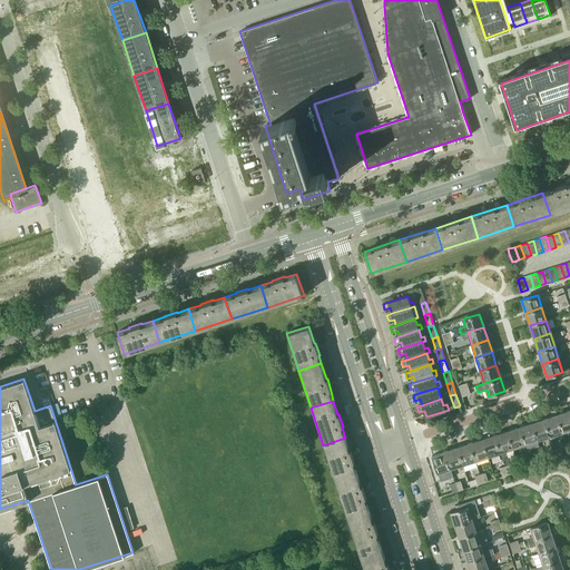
[(557,414),(562,432),(569,429),(569,413),(569,411),(557,414)]
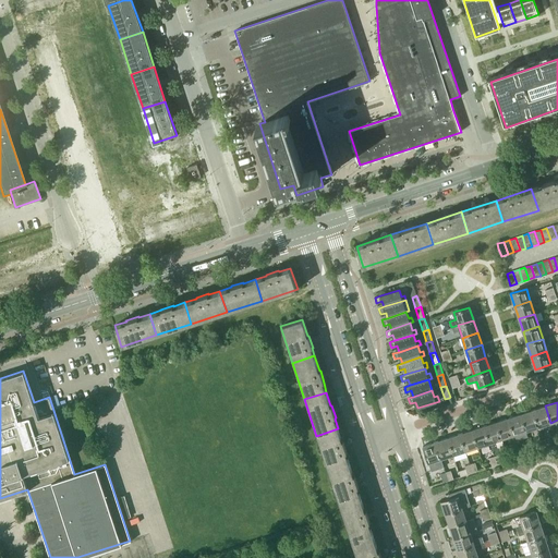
[(550,423),(545,405),(533,410),(538,427),(540,432),(546,429),(545,425),(550,423)]
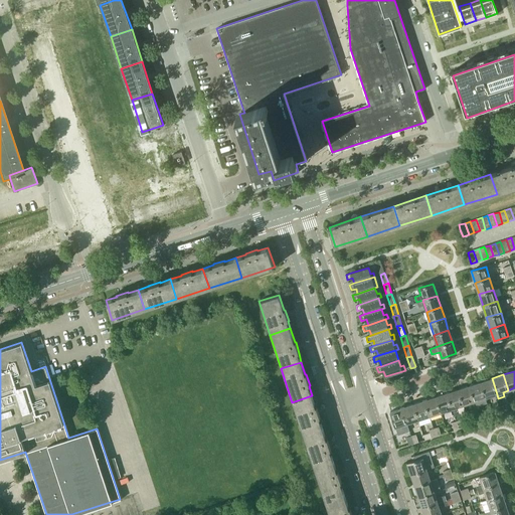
[(481,381),(486,397),(497,394),(492,378),(481,381)]
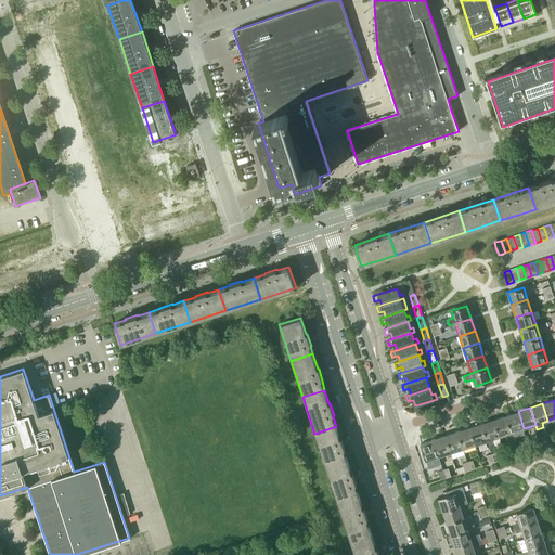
[(506,415),(512,433),(524,428),(518,411),(506,415)]
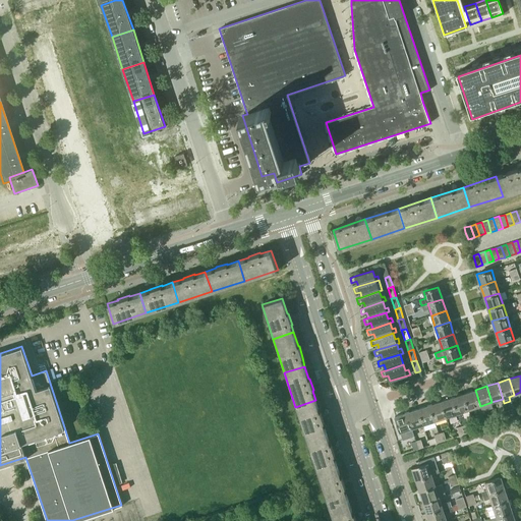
[(463,394),(468,410),(480,406),(475,390),(463,394)]
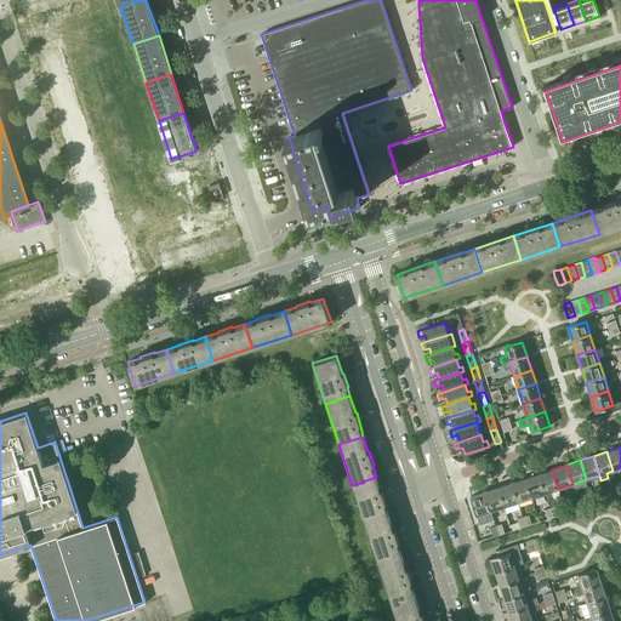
[(552,469),(539,474),(545,493),(546,493),(548,502),(554,500),(552,490),(558,489),(552,469)]
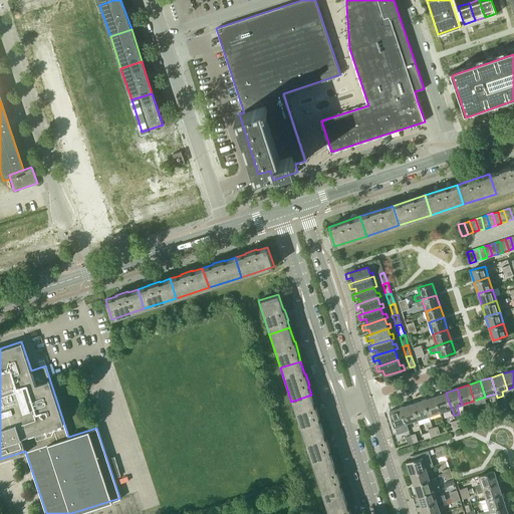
[(435,396),(440,412),(451,408),(446,393),(435,396)]
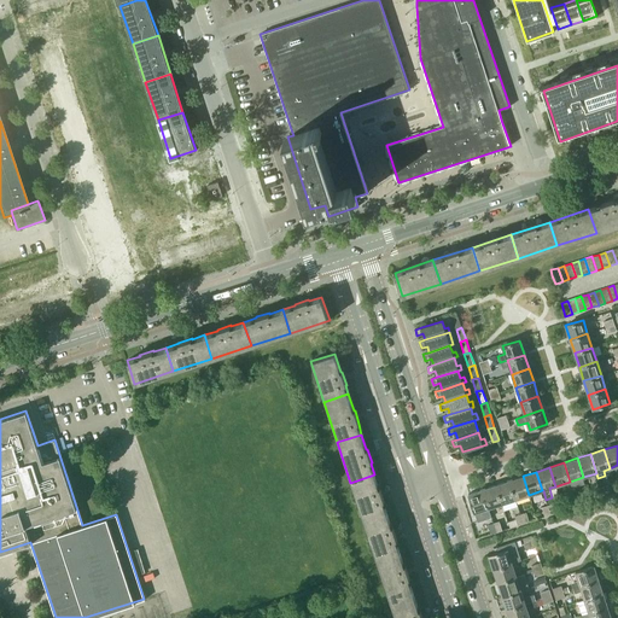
[(379,488),(374,474),(350,483),(363,523),(388,516),(384,502),(384,501),(380,488),(379,488)]
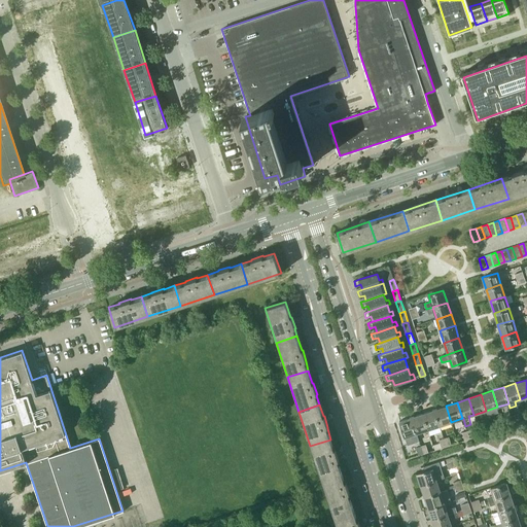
[(446,406),(434,410),(440,426),(451,422),(446,406)]
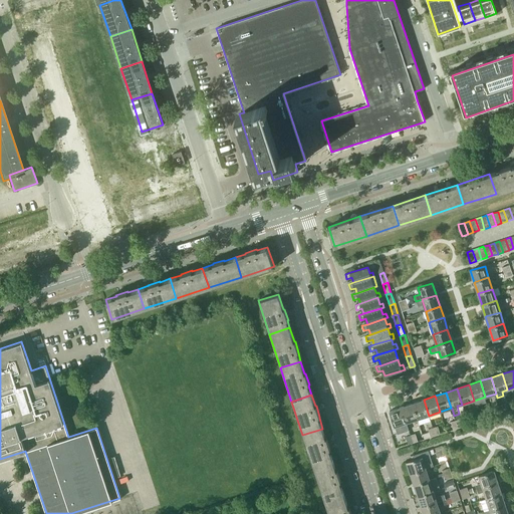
[(413,403),(418,419),(429,416),(424,400),(413,403)]
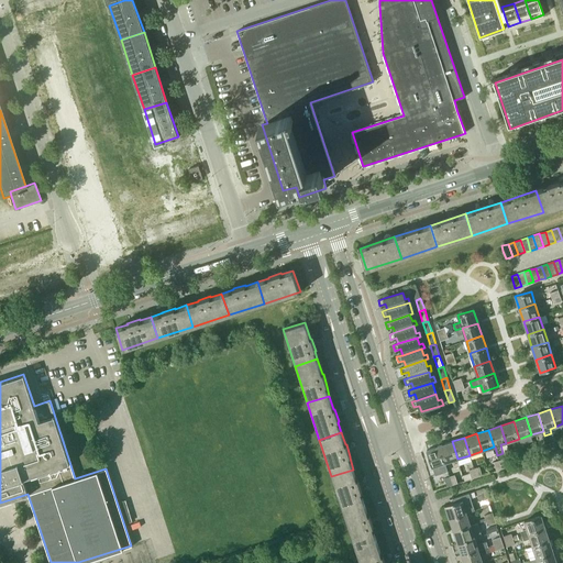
[(452,441),(440,445),(445,463),(457,459),(452,441)]
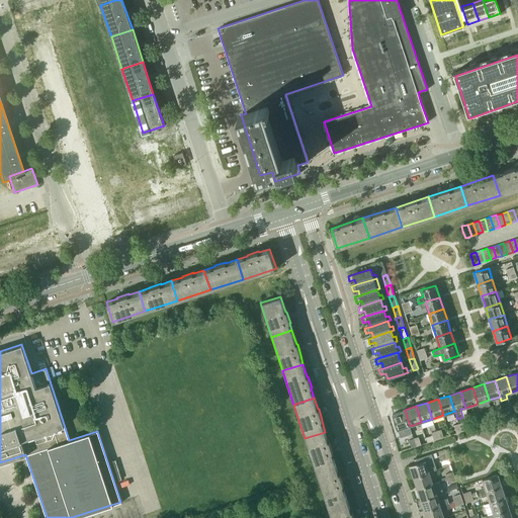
[(398,429),(405,427),(407,435),(412,433),(410,426),(405,410),(393,414),(398,429)]
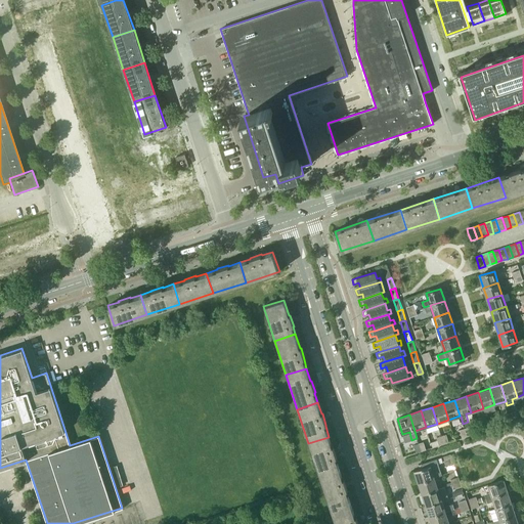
[(329,437),(308,443),(320,478),(340,471),(336,459),(337,457),(333,446),(332,446),(329,437)]
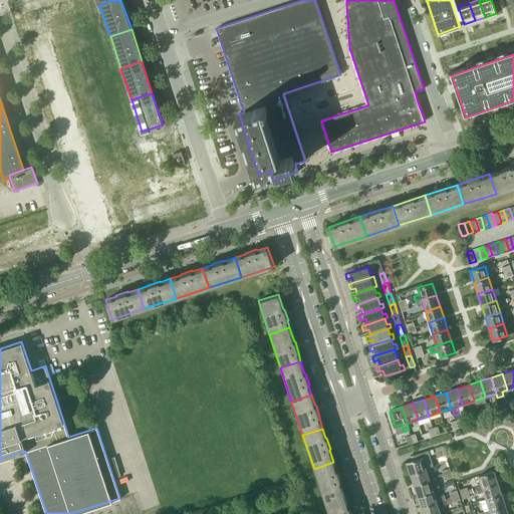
[(443,446),(435,448),(438,457),(446,455),(443,446)]
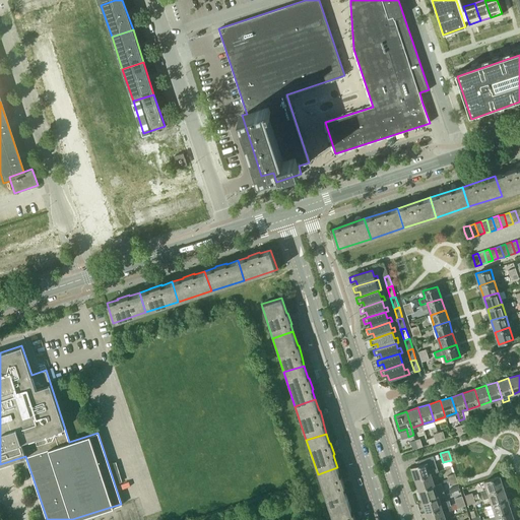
[(415,478),(431,474),(431,473),(438,471),(433,455),(417,460),(419,465),(411,467),(415,478)]
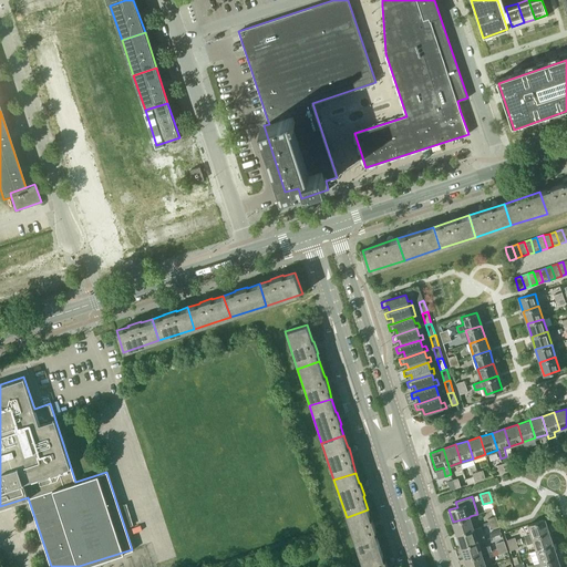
[(371,518),(368,509),(347,517),(359,555),(380,547),(375,532),(377,532),(372,518),(371,518)]
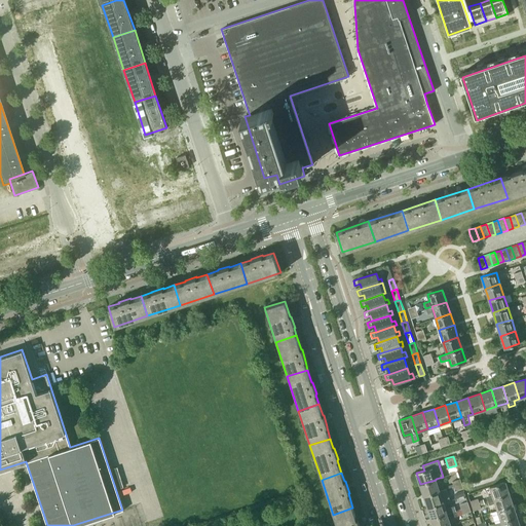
[(420,484),(423,496),(440,491),(436,480),(420,484)]
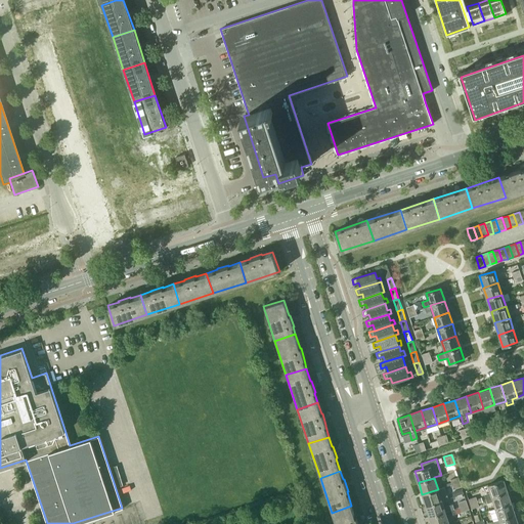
[(487,497),(508,491),(504,480),(487,485),(490,492),(486,493),(487,497)]
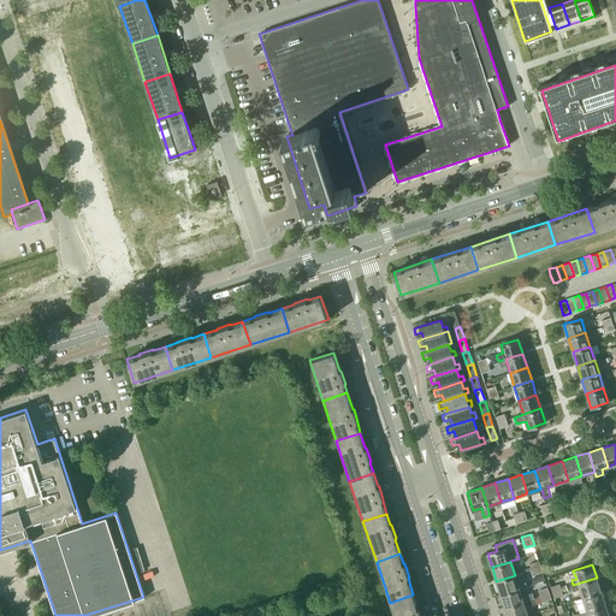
[(501,594),(519,588),(527,586),(522,573),(515,575),(496,581),(501,594)]
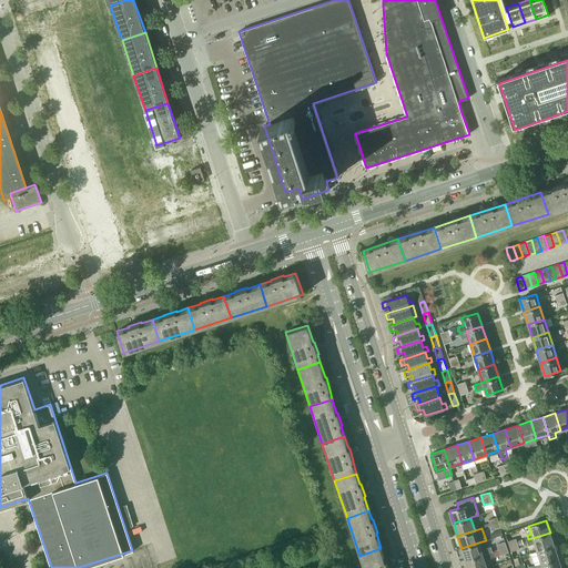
[(535,544),(537,551),(554,545),(550,533),(528,539),(530,545),(535,544)]
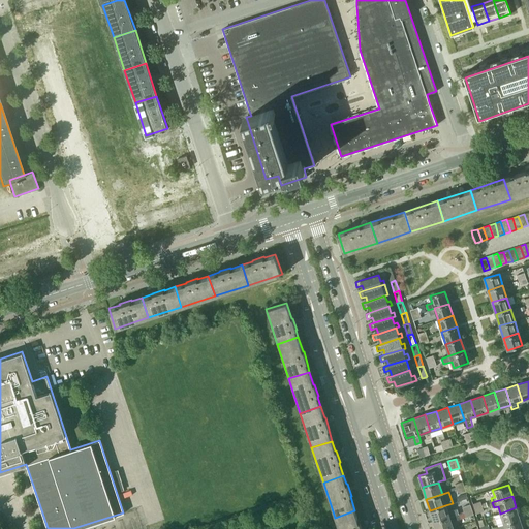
[(430,510),(434,522),(459,514),(457,508),(447,511),(445,505),(430,510)]
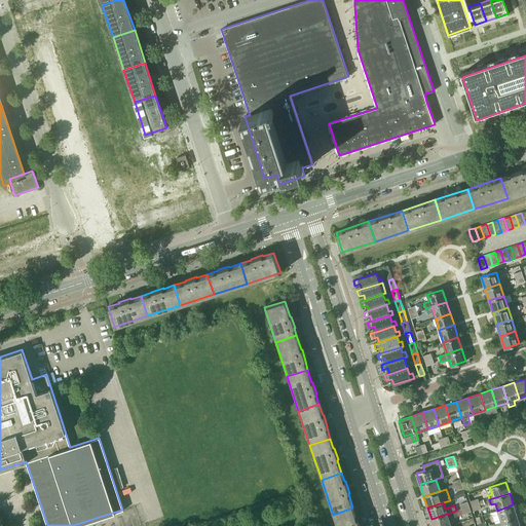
[(517,517),(513,504),(497,511),(500,522),(517,517)]
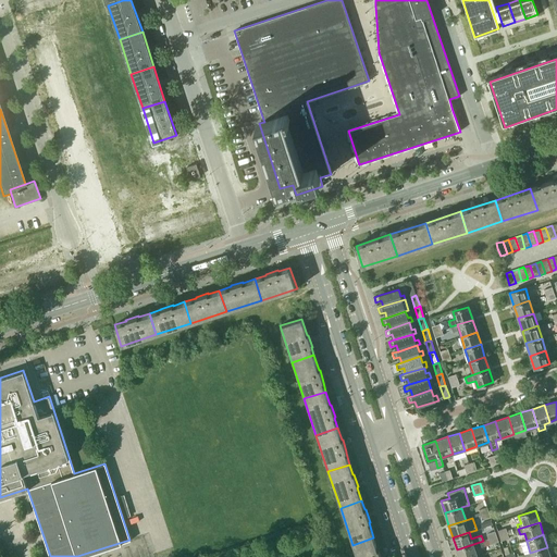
[(381,556),(379,549),(378,549),(373,537),(353,545),(356,556),(381,556)]
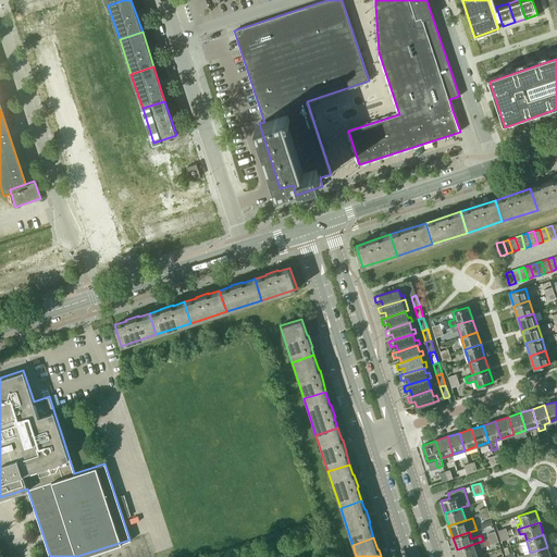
[(458,556),(474,556),(478,556),(474,548),(484,545),(483,541),(457,549),(458,556)]
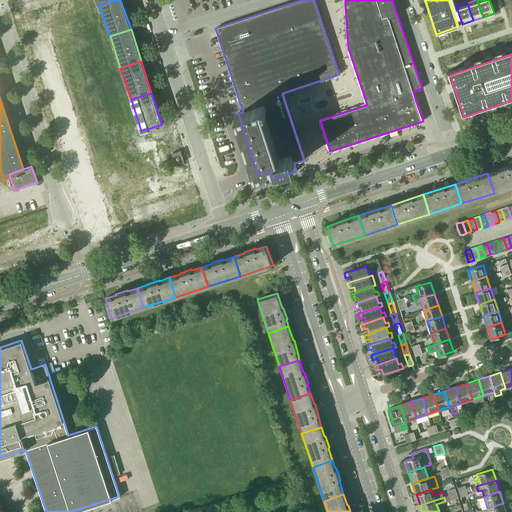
[(488,511),(489,511),(488,511),(505,511),(503,503),(487,508),(480,510),(481,511),(488,511)]
